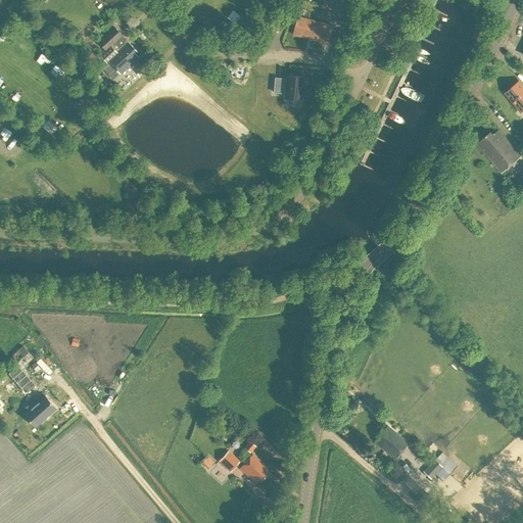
[(297,17),(293,36),(328,43),(332,26),(297,17)]
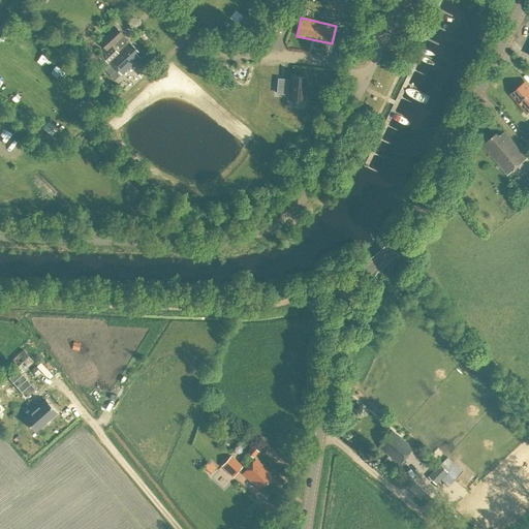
[(99,43),(105,50),(100,55),(107,63),(110,62),(121,74),(139,58),(136,54),(138,52),(116,28),(99,43)]
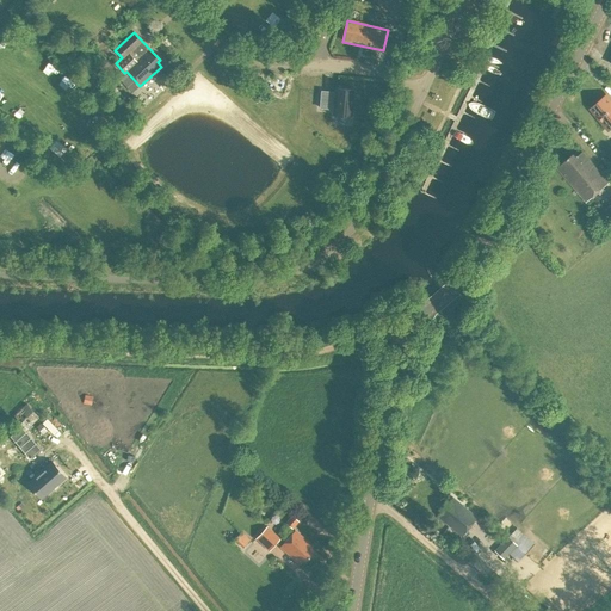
[(321,92),(320,107),(334,109),(334,115),(351,116),(353,90),(337,88),(337,93),(321,92)]
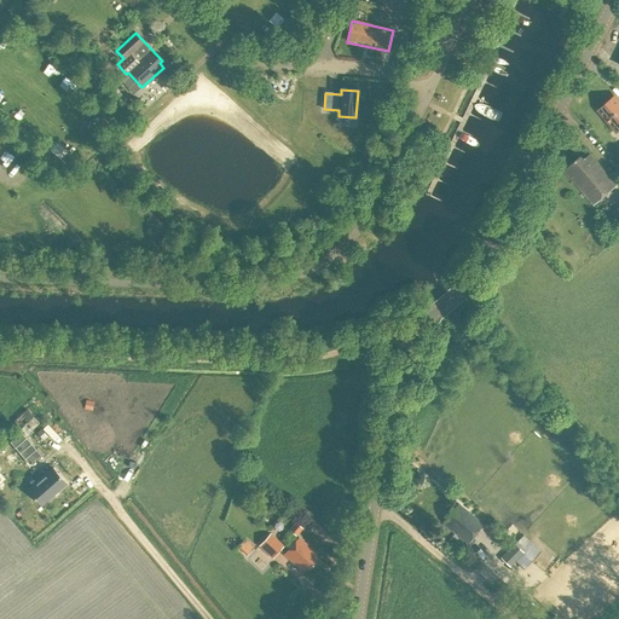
[(618,103),(614,98),(600,110),(617,131),(618,128),(618,103)]
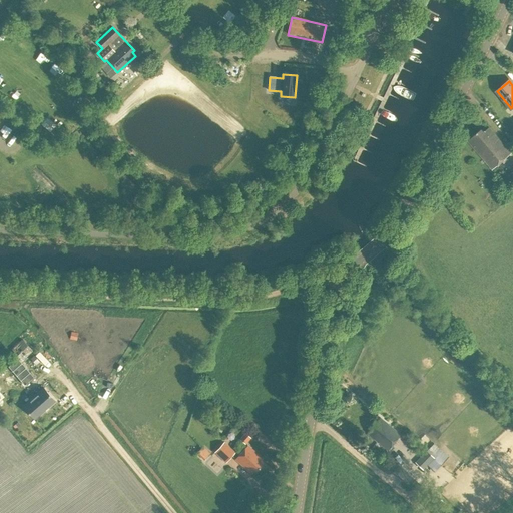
[(492,170),(511,153),(489,127),(484,132),(481,129),(467,141),(492,170)]
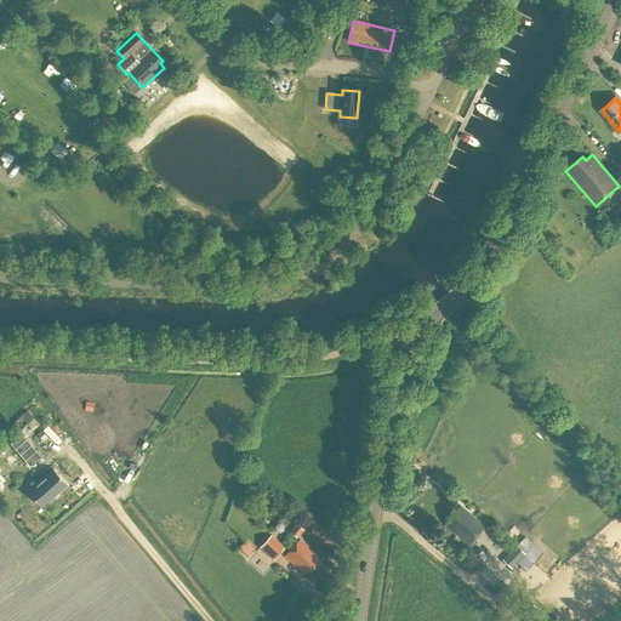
[(620,221),(615,214),(608,218),(613,226),(620,221)]
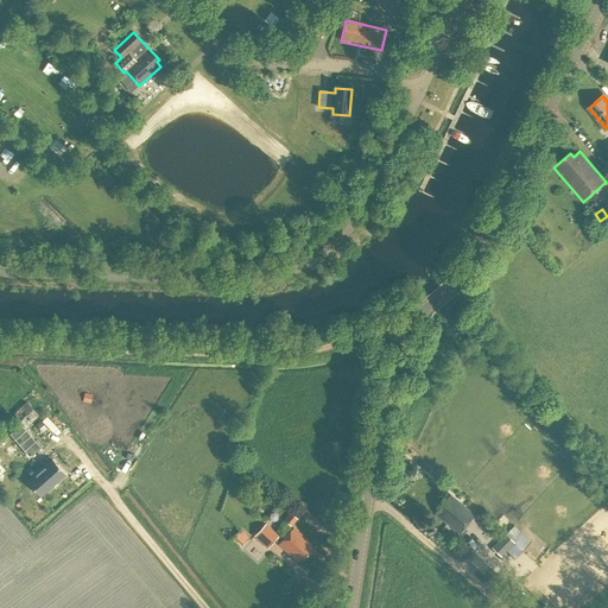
[(25,424),(12,432),(29,457),(42,449),(25,424)]
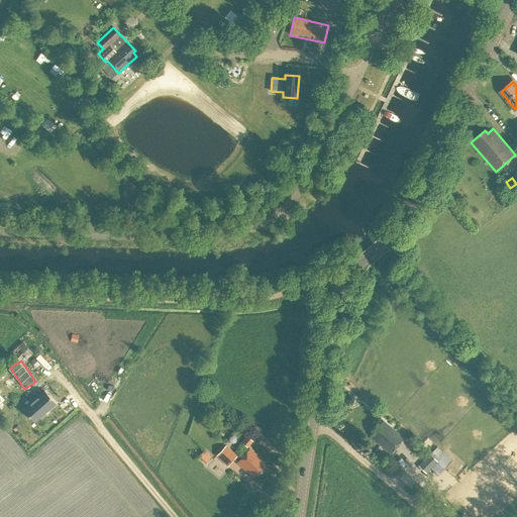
[(32,402),(23,410),(24,410),(34,423),(56,404),(44,391),(32,402)]
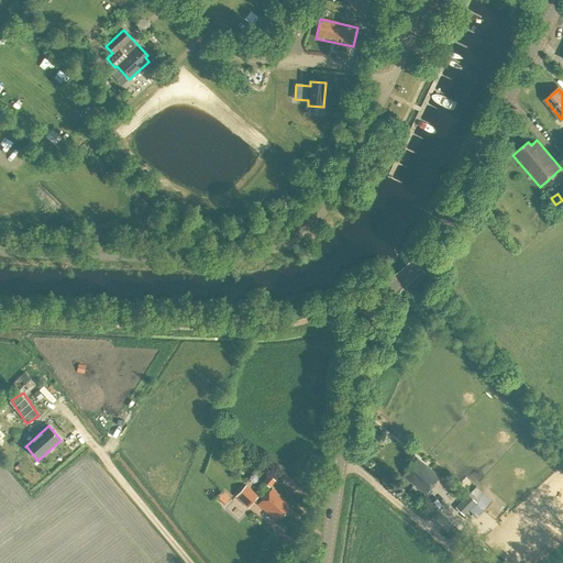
[(410,461),(404,468),(407,471),(403,476),(426,495),(440,477),(417,459),(414,463),(410,461)]
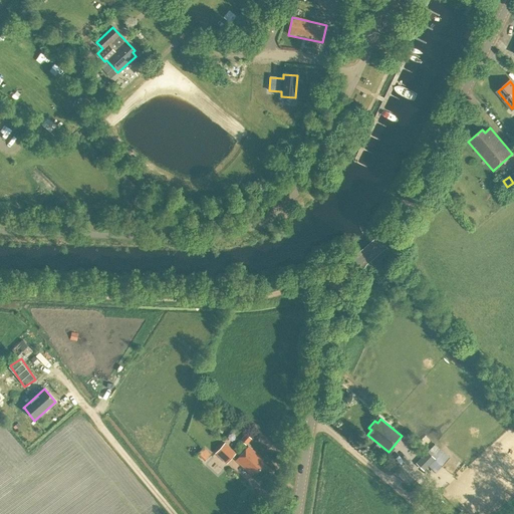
[(406,439),(409,435),(399,427),(396,431),(406,439)]
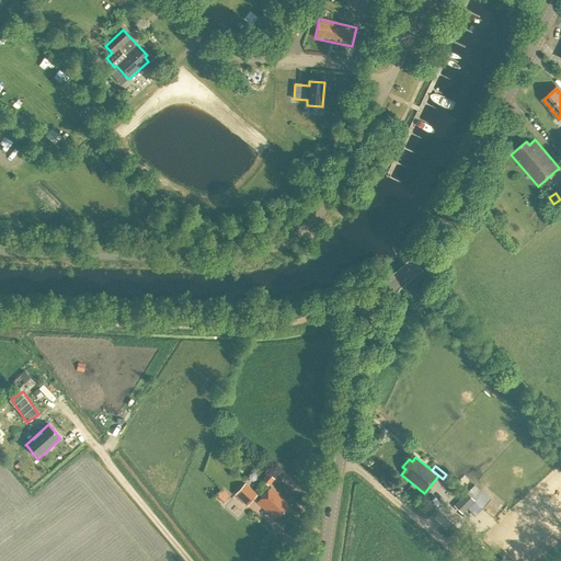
[(267,473),(262,480),(267,485),(274,478),(267,473)]
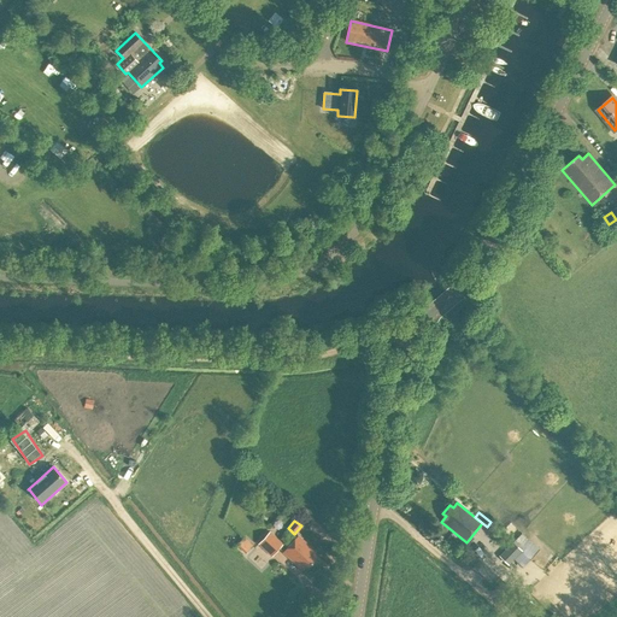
[(516,540),(499,557),(505,563),(507,565),(522,551),(519,548),(522,546),(528,540),(522,534),(516,540)]
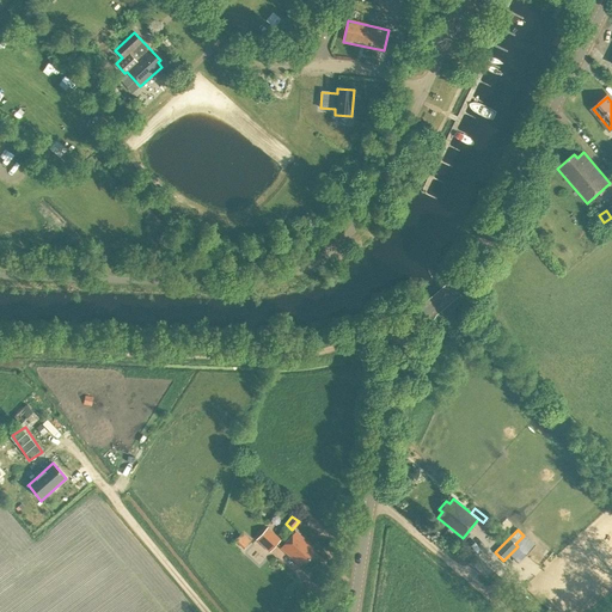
[(269,552),(276,544),(263,531),(256,539),(269,552)]
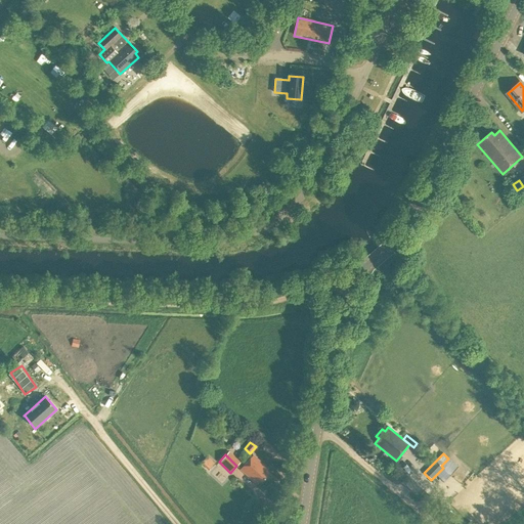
[(264,466),(253,455),(241,469),(256,483),(260,480),(261,481),(268,475),(266,473),(267,470),(263,467),(264,466)]
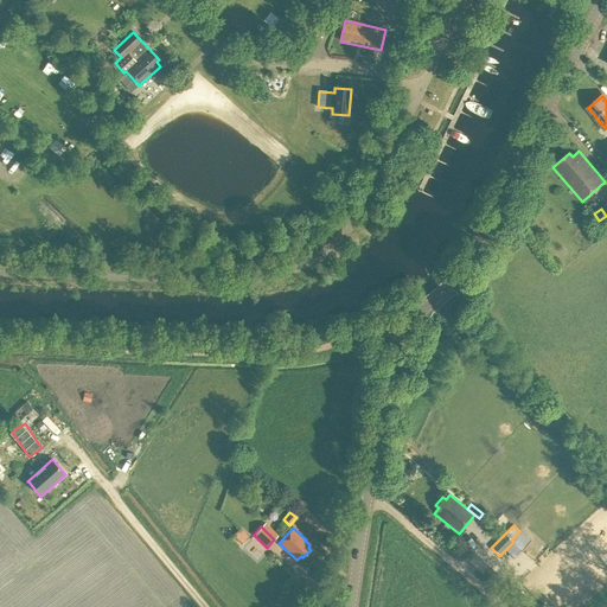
[(249,536),(241,529),(234,537),(242,544),(249,536)]
